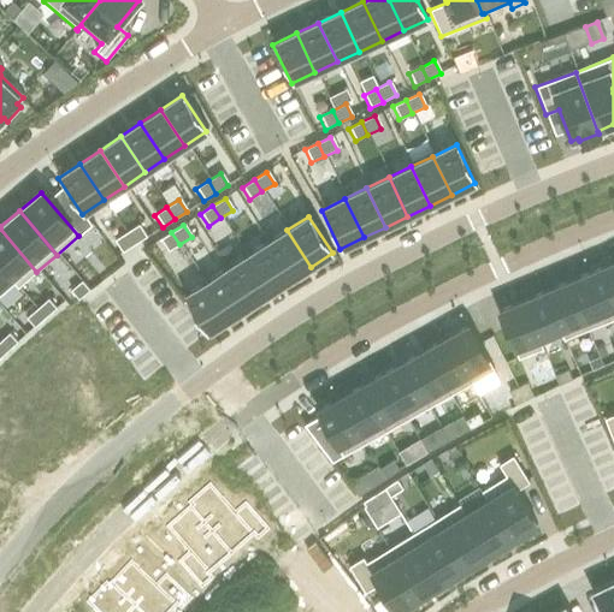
[(137,226),(125,233),(133,247),(146,238),(137,226)]
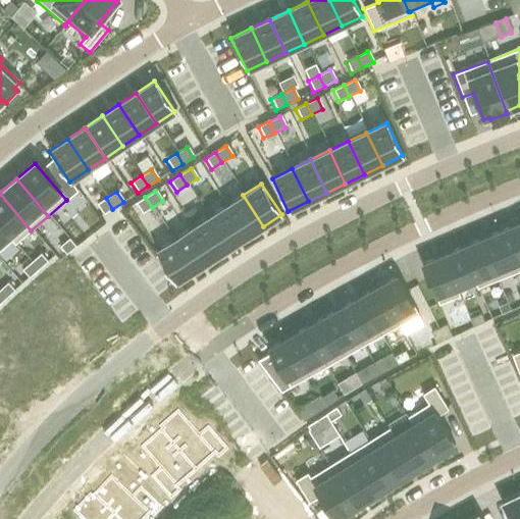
[(0,227),(14,245),(31,230),(0,194),(0,227)]
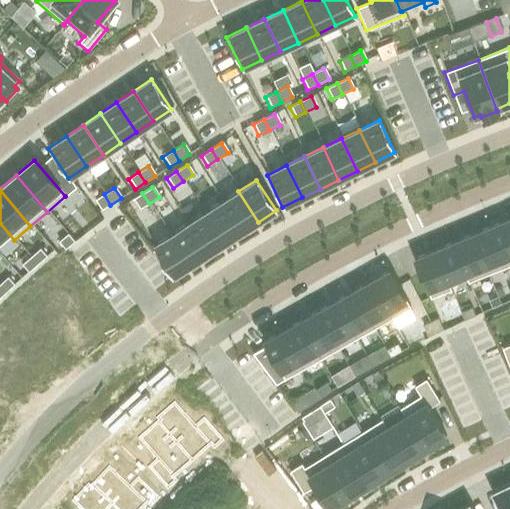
[(221,202),(240,233),(258,222),(238,191),(221,202)]
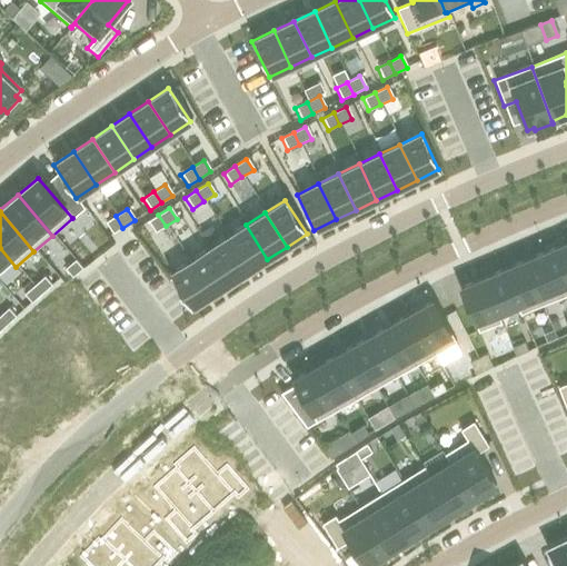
[(147,222),(155,234),(166,226),(158,215),(147,222)]
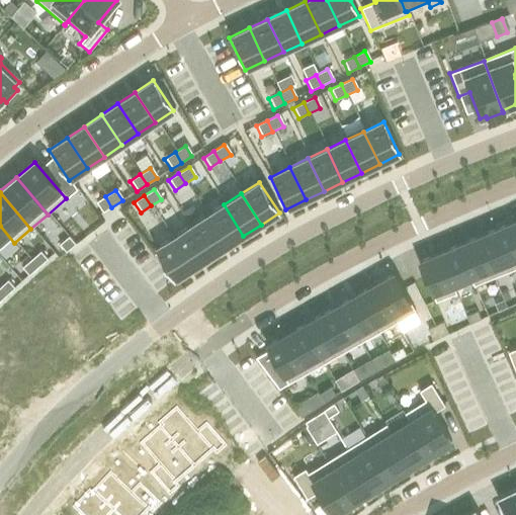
[(105,196),(95,203),(101,213),(111,207),(105,196)]
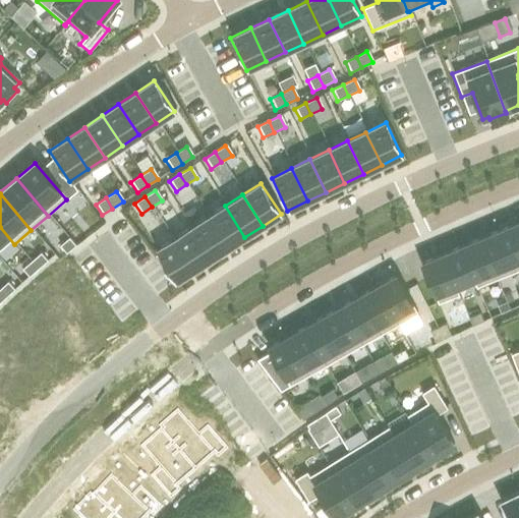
[(244,237),(225,206),(208,217),(227,248),(244,237)]
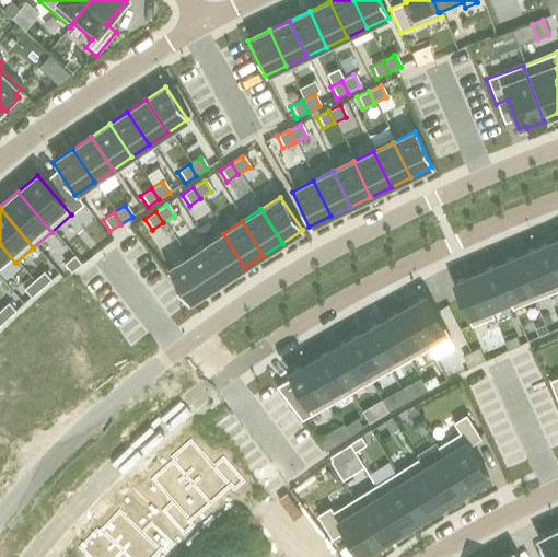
[(244,267),(223,233),(205,245),(225,279),(244,267)]
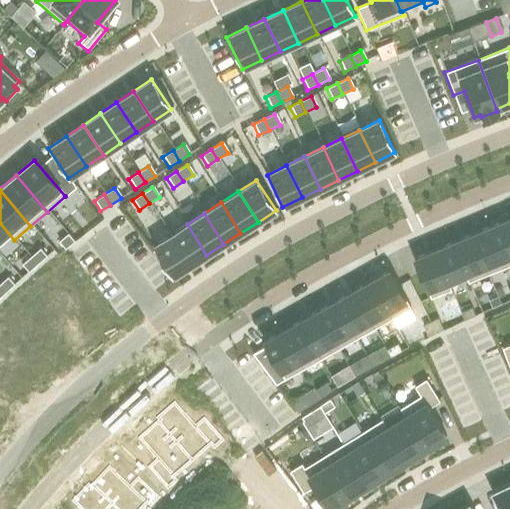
[(509,226),(508,220),(489,228),(505,268),(509,265),(509,226)]
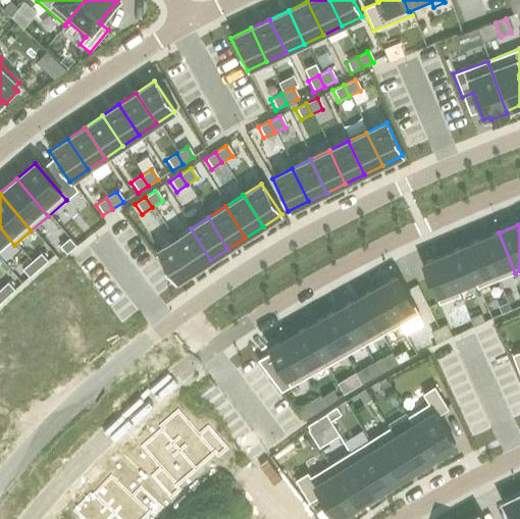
[(0,250),(10,242),(13,245),(14,245),(0,227),(0,250)]
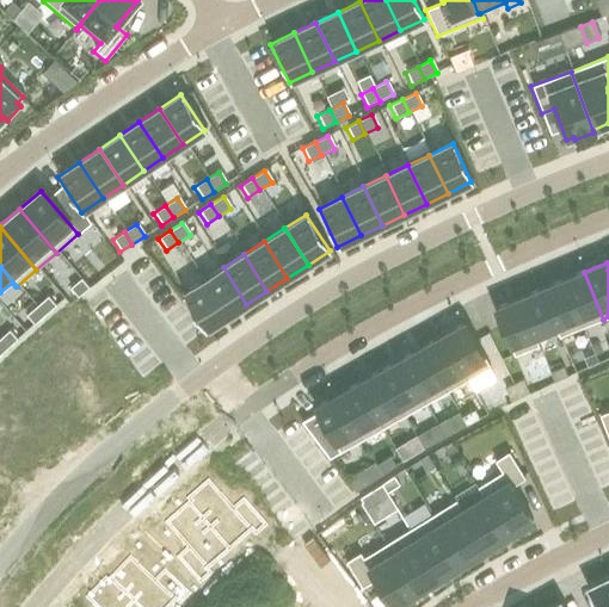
[(203,280),(226,317),(246,304),(223,267),(203,280)]
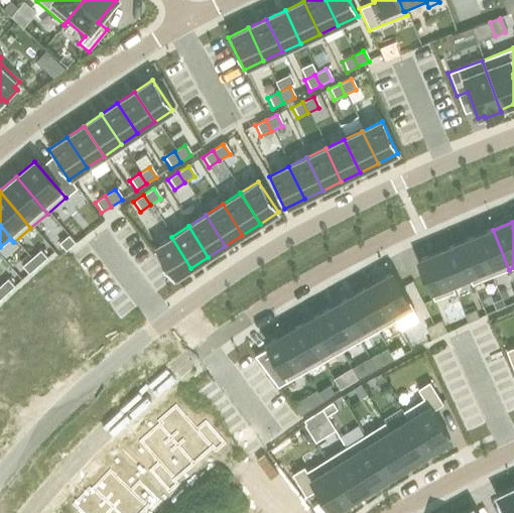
[(78,228),(68,236),(75,244),(84,236),(78,228)]
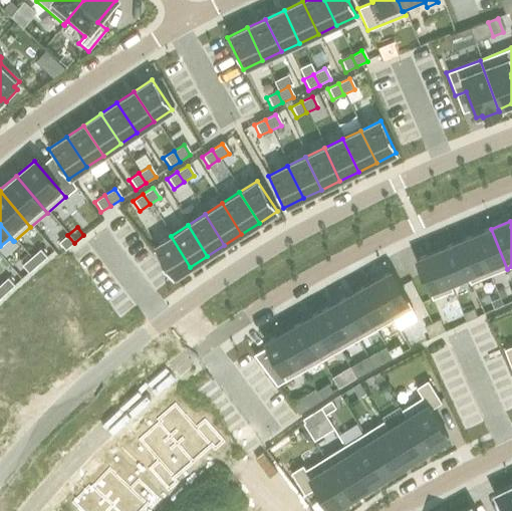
[(491,229),(472,237),(488,276),(507,269),(491,229)]
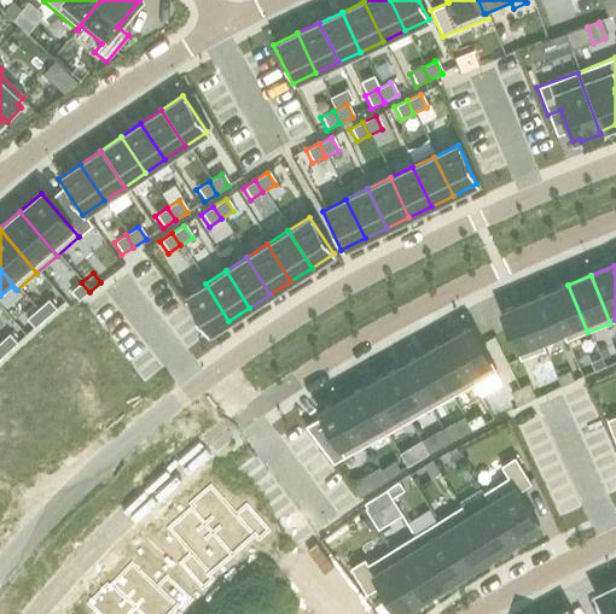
[(81,282),(70,291),(77,300),(89,292),(81,282)]
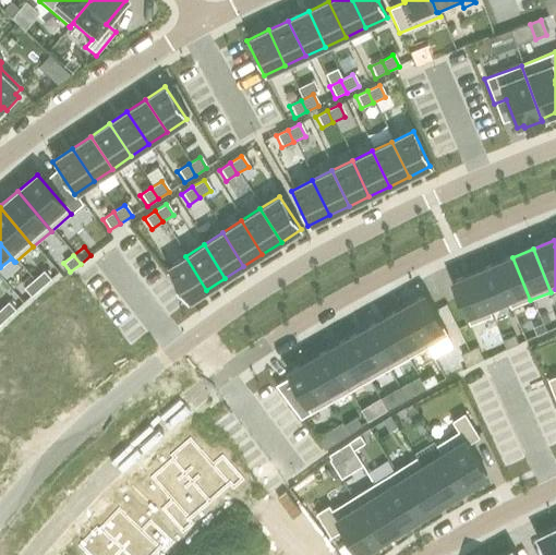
[(206,290),(185,256),(165,269),(186,302),(206,290)]
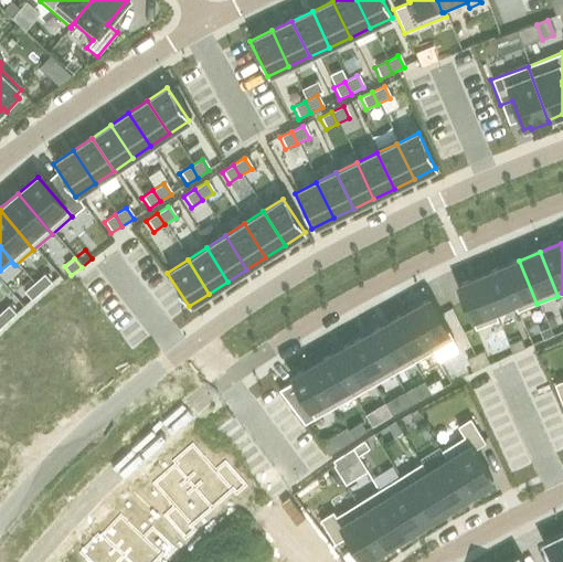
[(519,261),(498,269),(517,313),(537,304),(519,261)]
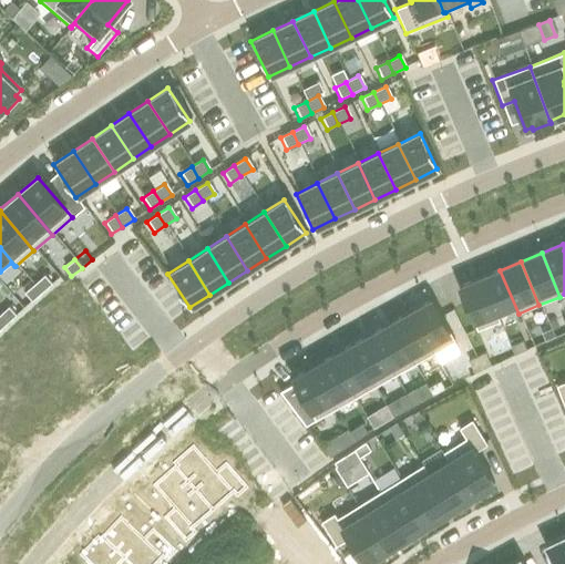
[(500,270),(479,279),(497,322),(499,322),(494,313),(513,305),(517,315),(519,314),(500,270)]
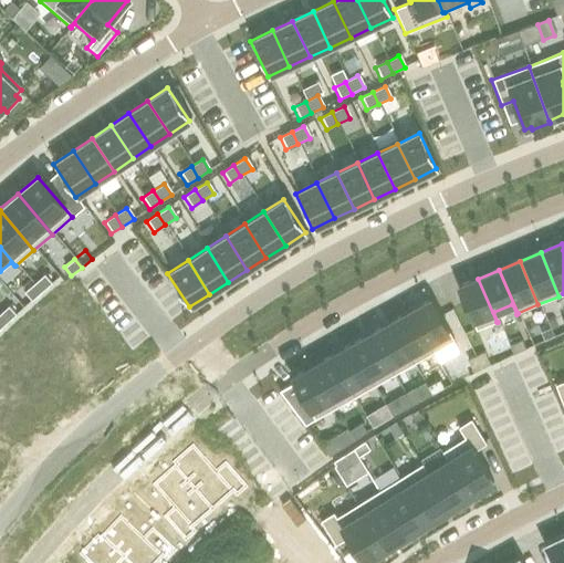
[(43,274),(32,283),(40,292),(50,283),(43,274)]
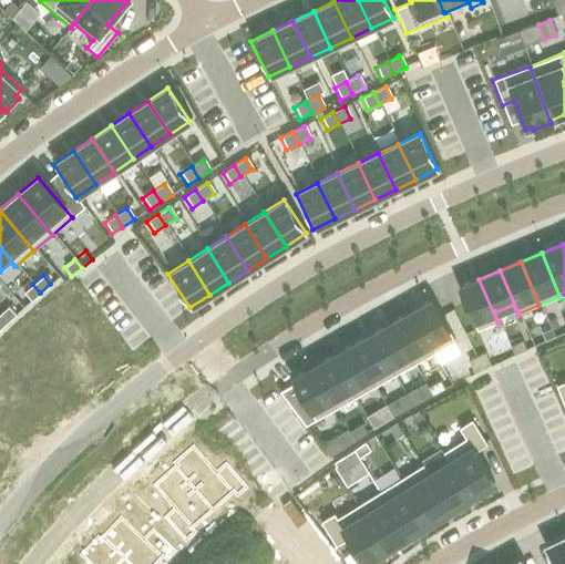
[(479,279),(458,288),(475,331),(497,322),(479,279)]
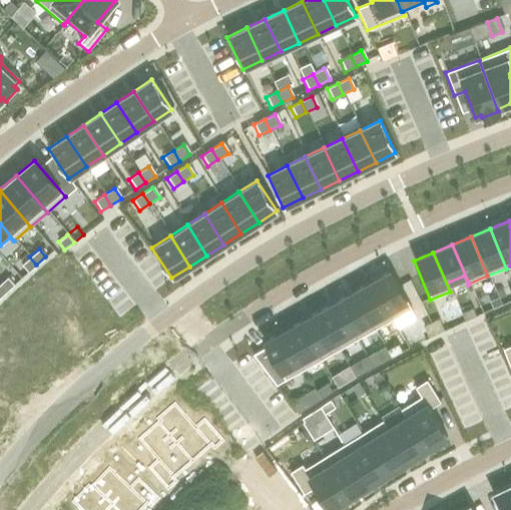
[(29,257),(20,265),(27,273),(36,265),(29,257)]
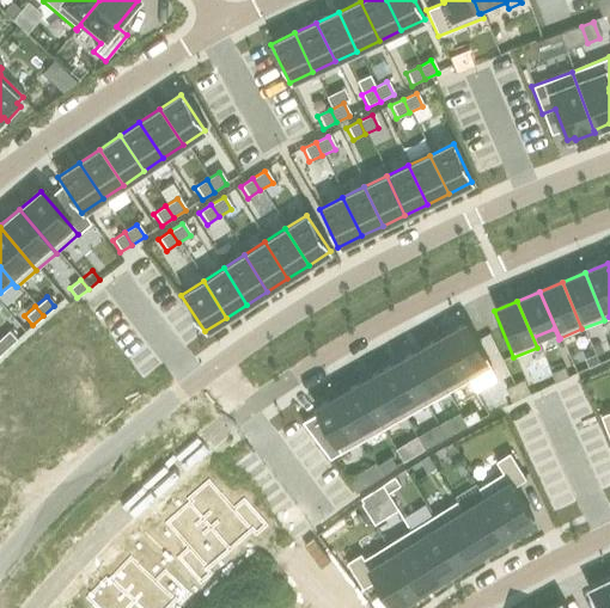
[(464,325),(441,337),(468,382),(489,369),(464,325)]
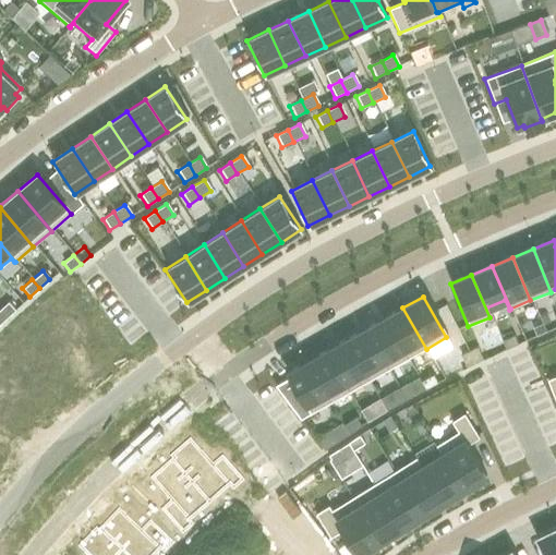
[(7,302),(0,306),(0,313),(4,318),(14,310),(7,302)]
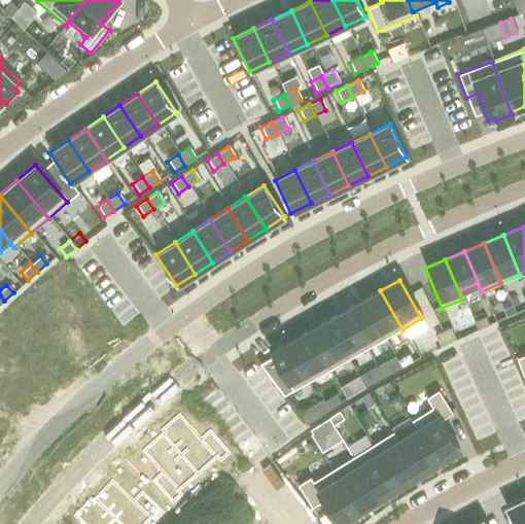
[(380,290),(362,301),(384,340),(403,329),(380,290)]
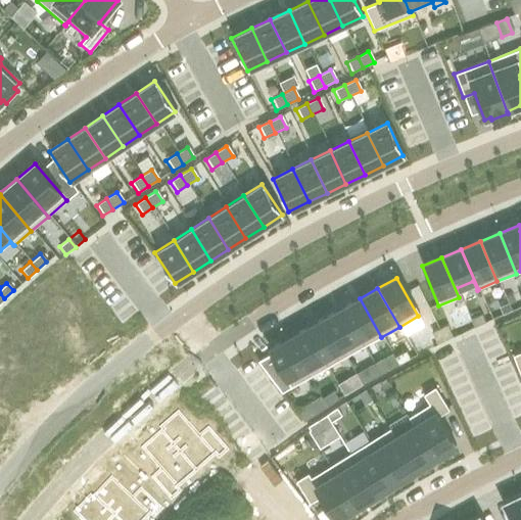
[(360,298),(341,309),(363,347),(381,337),(360,298)]
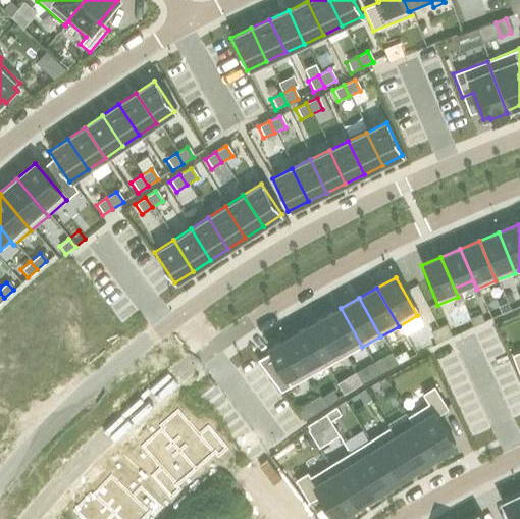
[(341,308),(322,318),(344,357),(362,347),(341,308)]
